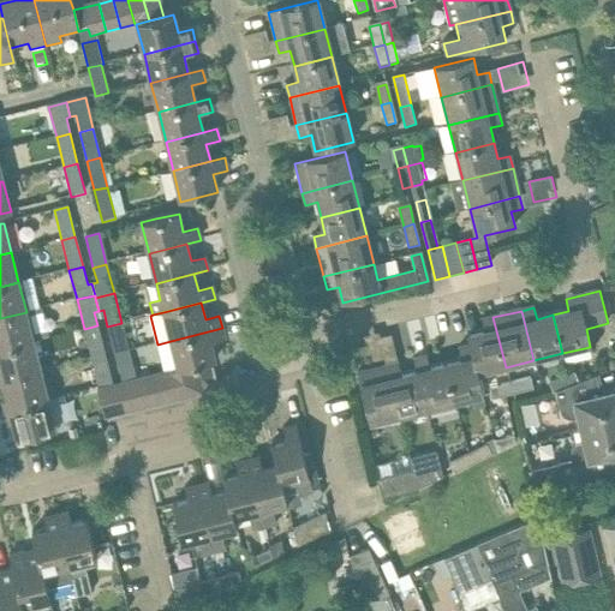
[(0,349),(34,342),(27,312),(0,318),(0,349)]
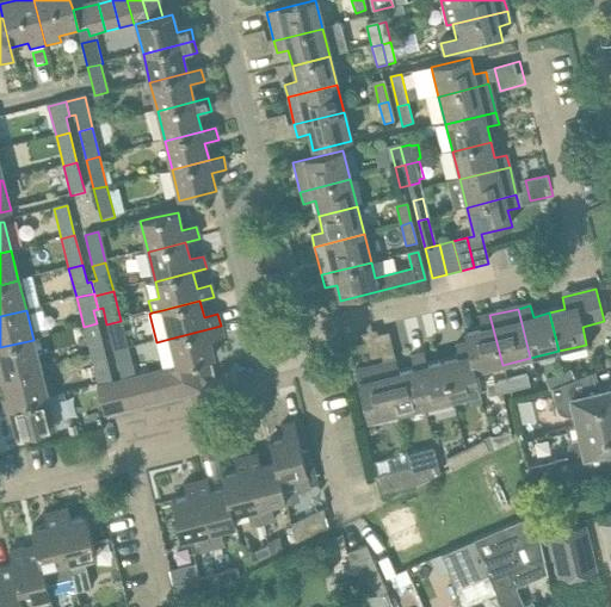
[(474,372),(503,365),(489,315),(477,319),(481,330),(464,334),(467,344),(474,372)]
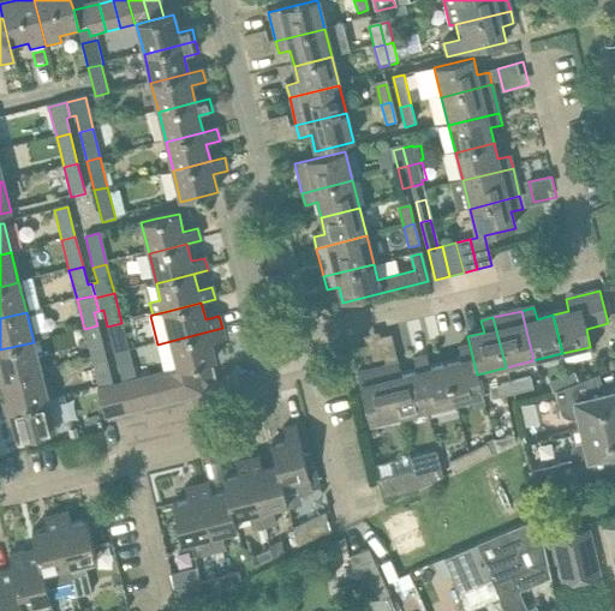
[(107,327),(114,354),(129,352),(121,323),(107,327)]
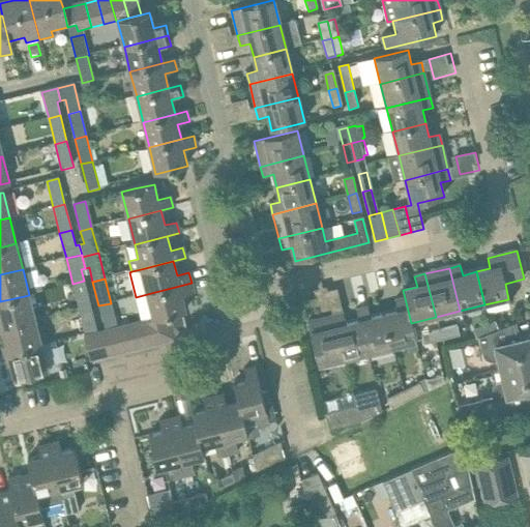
[(72,284),(79,310),(90,306),(84,281),(72,284)]
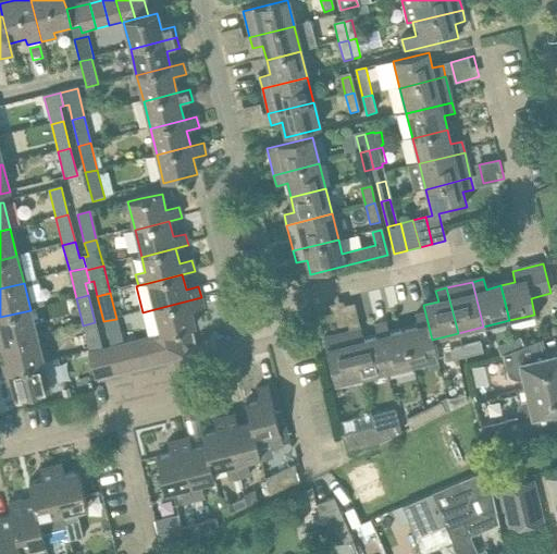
[(201,297),(155,309),(161,336),(164,335),(177,332),(192,329),(195,328),(192,311),(203,308),(201,297)]
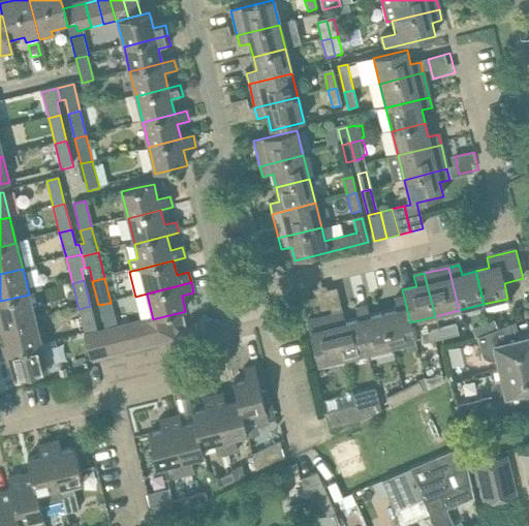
[(35,319),(29,295),(0,301),(0,320),(2,328),(35,319)]
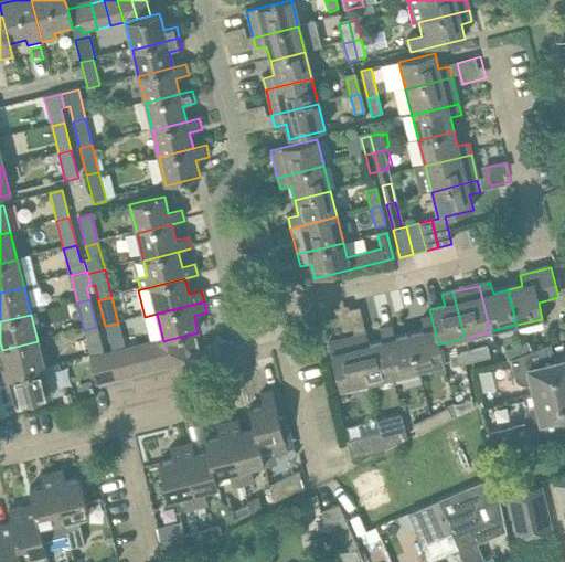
[(443,364),(438,345),(432,318),(420,321),(424,332),(408,336),(417,371),(443,364)]
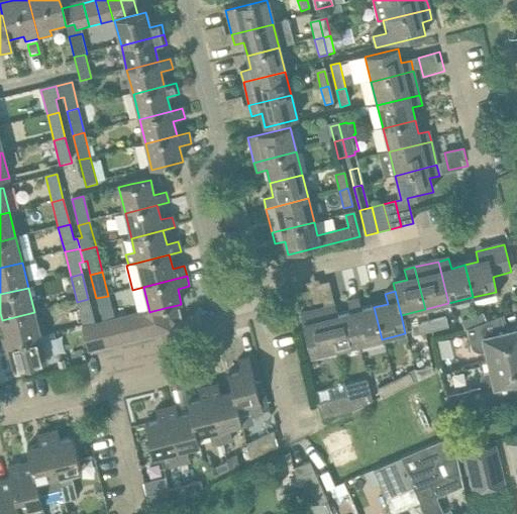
[(103,324),(114,321),(108,296),(96,298),(103,324)]
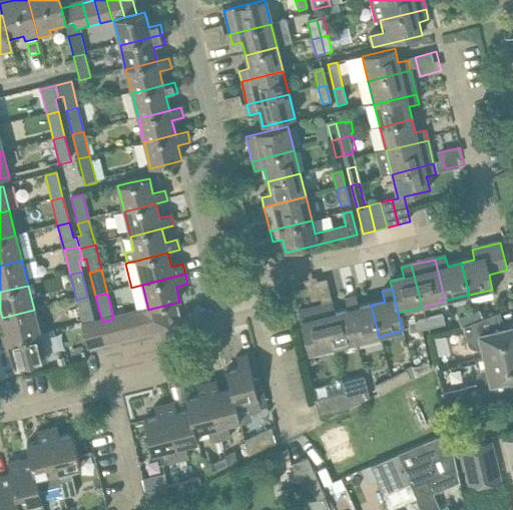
[(76,300),(83,326),(94,324),(87,297),(76,300)]
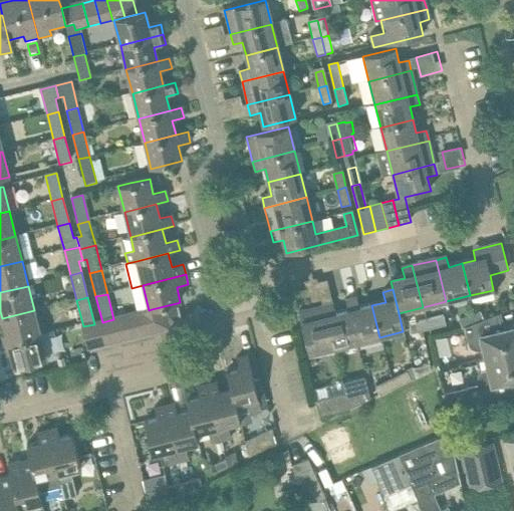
[(356,299),(346,301),(356,343),(379,337),(371,305),(358,308),(356,299)]
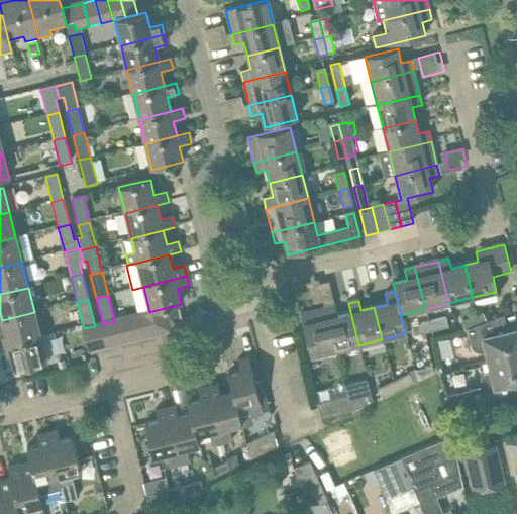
[(335,351),(358,345),(348,303),(347,303),(350,313),(337,316),(335,306),(324,309),(335,351)]
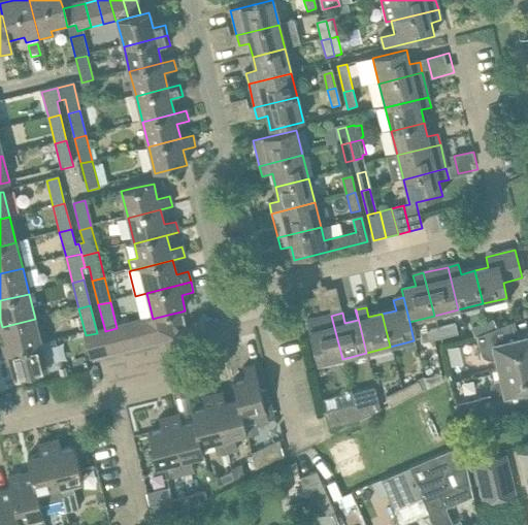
[(182,312),(168,315),(170,323),(173,335),(187,332),(184,320),(182,312)]
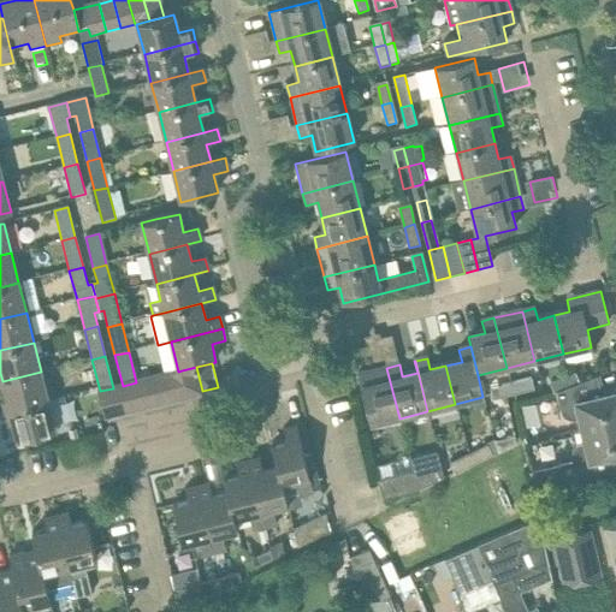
[(196,367),(182,370),(188,399),(203,396),(202,391),(199,376),(196,367)]
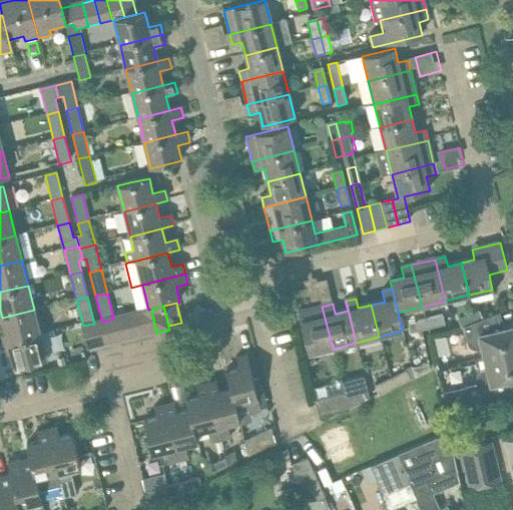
[(309,355),(333,349),(322,307),(298,313),(309,355)]
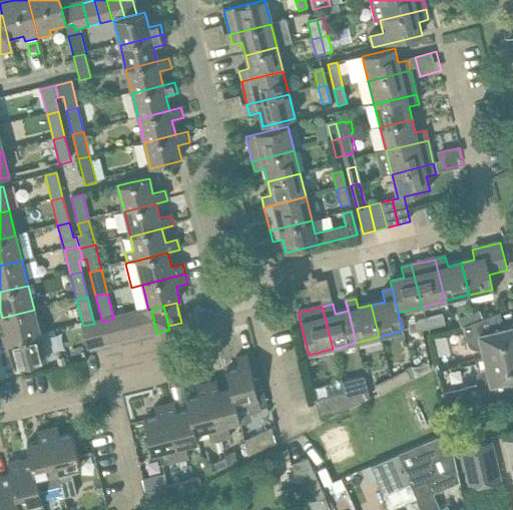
[(156,333),(151,309),(148,310),(138,312),(144,336),(156,333)]
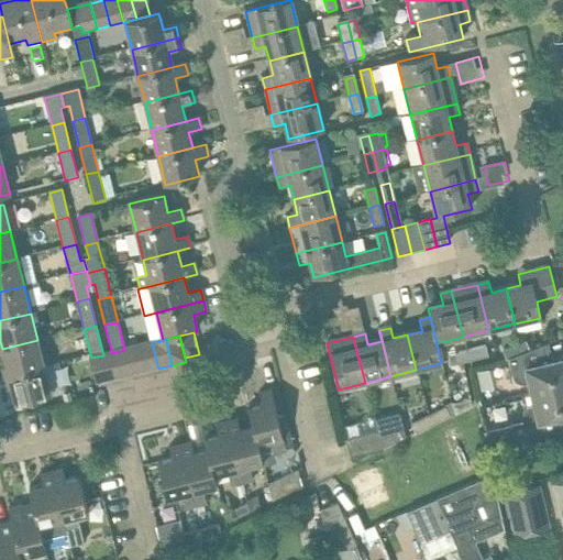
[(4,377),(44,368),(37,340),(2,349),(7,365),(2,366),(4,377)]
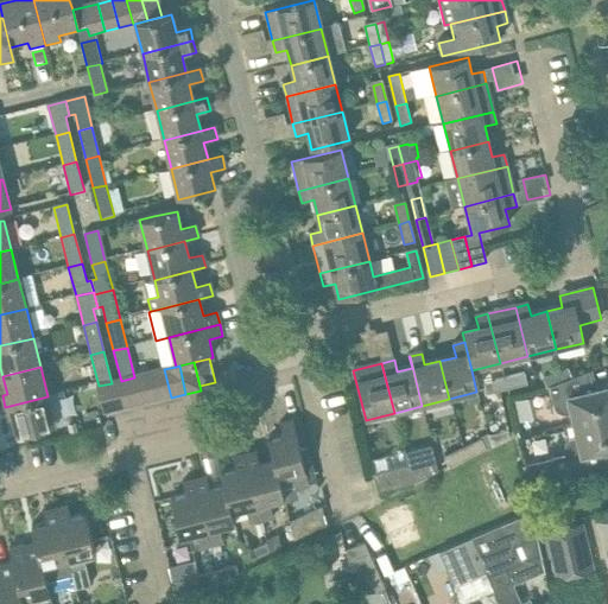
[(157,401),(171,398),(164,369),(163,370),(150,373),(157,401)]
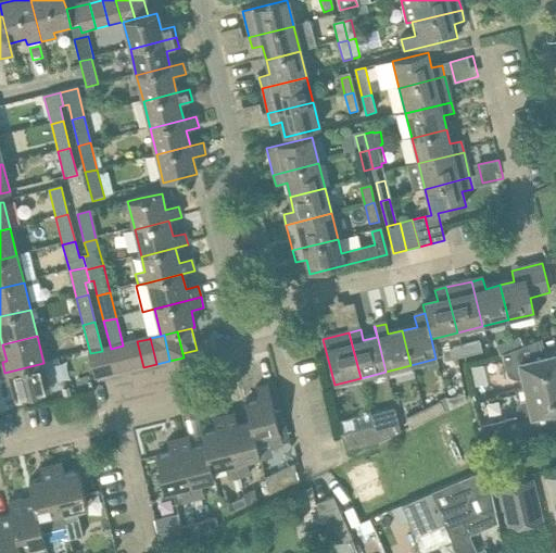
[(500,355),(517,349),(521,348),(518,339),(496,348),(500,355)]
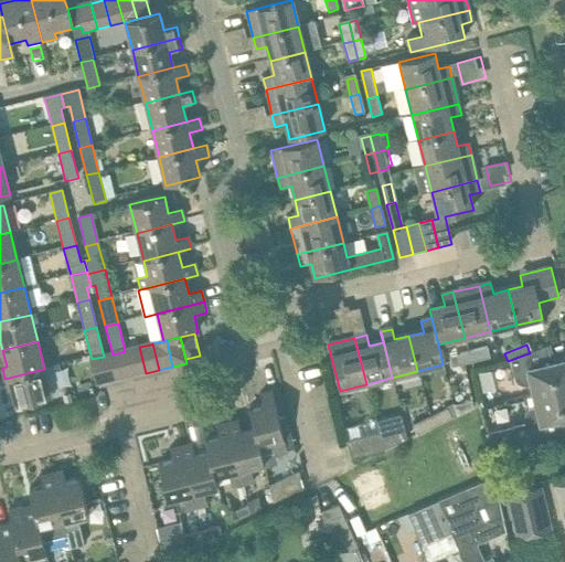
[(139,347),(126,350),(132,377),(146,373),(139,347)]
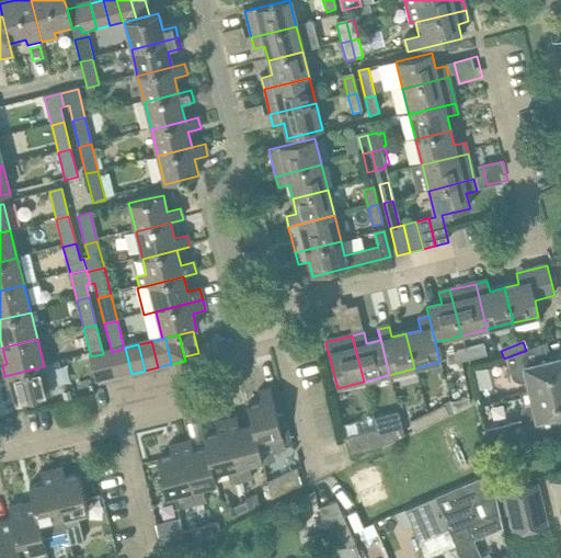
[(465,351),(467,360),(485,355),(483,346),(465,351)]
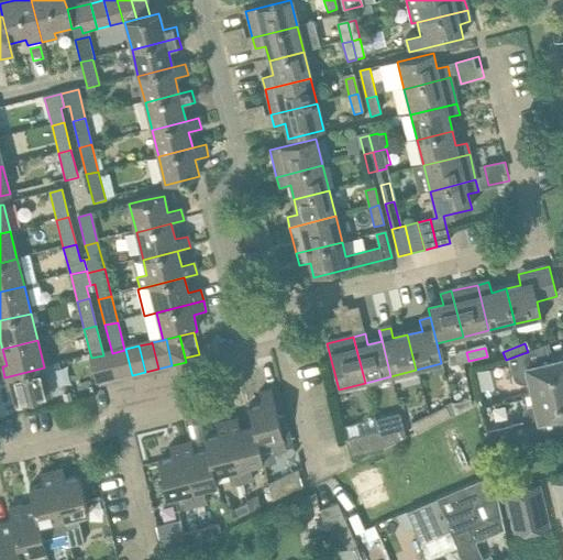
[(530,384),(533,397),(562,390),(562,361),(550,365),(547,348),(509,362),(514,376),(516,382),(520,384),(523,385),(530,384)]
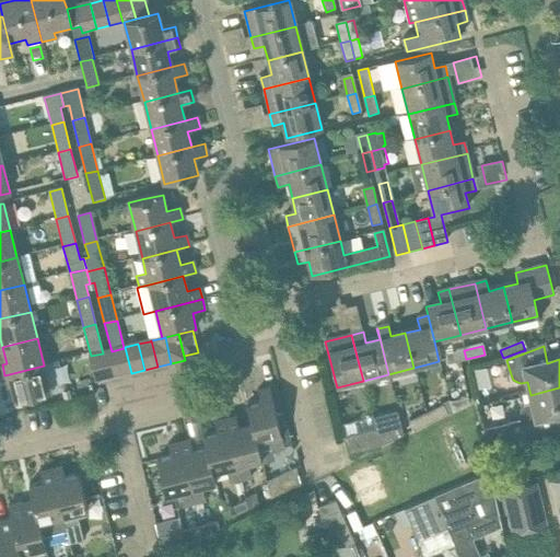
[(118,376),(131,373),(125,347),(124,348),(112,351),(118,376)]
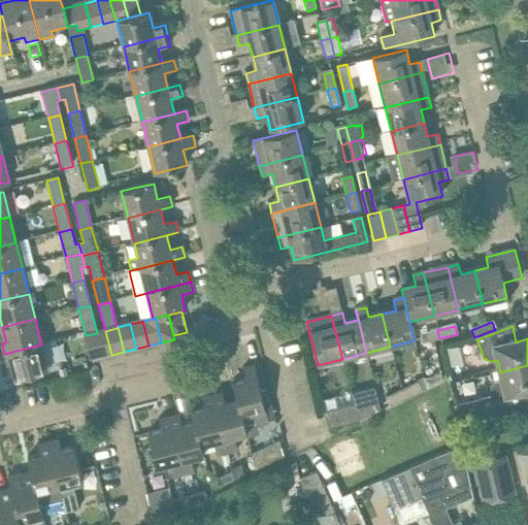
[(423,343),(439,338),(437,330),(421,334),(423,343)]
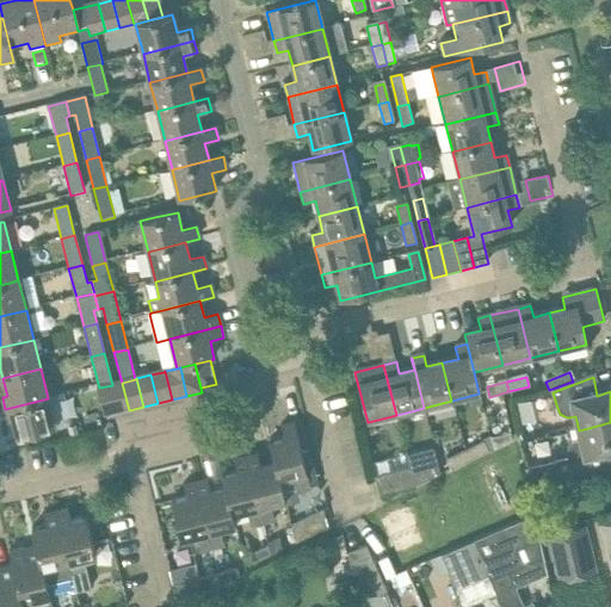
[(112,385),(99,388),(97,389),(104,416),(119,413),(112,385)]
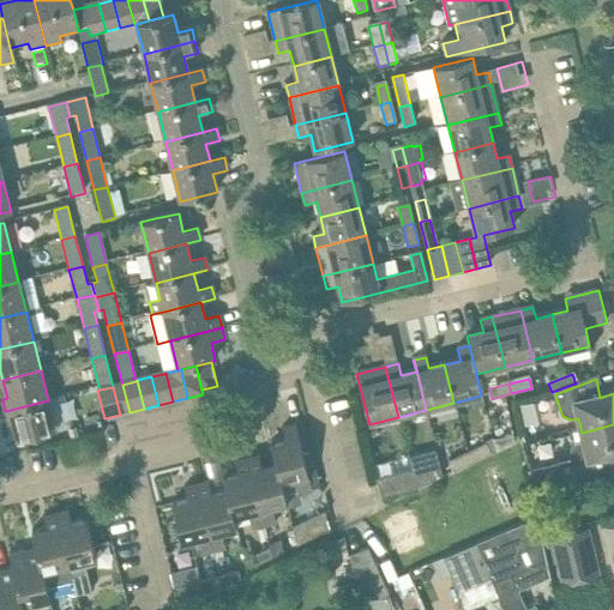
[(48,400),(5,411),(8,423),(12,422),(17,440),(55,430),(48,400)]
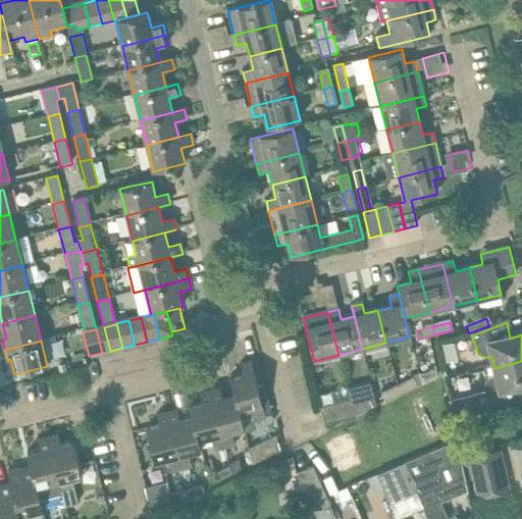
[(521,361),(494,368),(497,376),(490,378),(488,379),(486,381),(484,385),(489,407),(521,399),(521,388),(521,387),(521,361)]
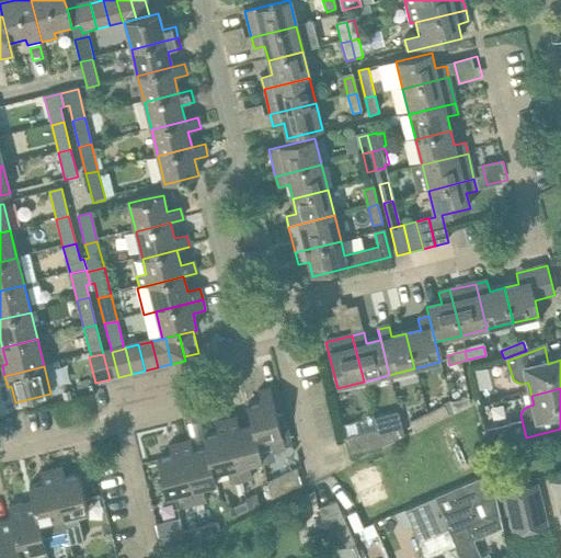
[(256,443),(258,443),(259,448),(271,445),(273,455),(285,452),(285,450),(293,447),(285,414),(277,417),(270,389),(259,391),(262,403),(248,407),(252,425),(256,443)]
